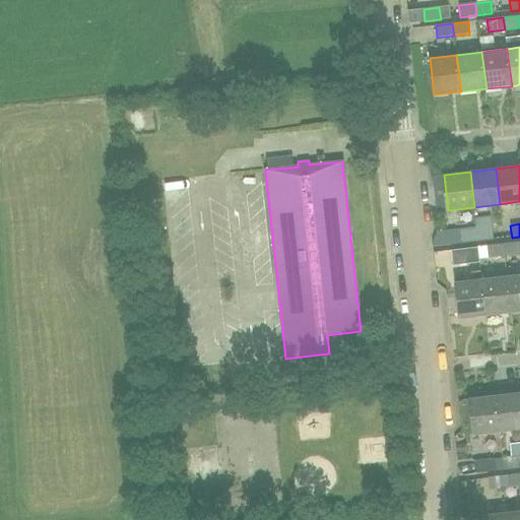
[(478,242),(494,240),(492,228),(476,230),(478,242)]
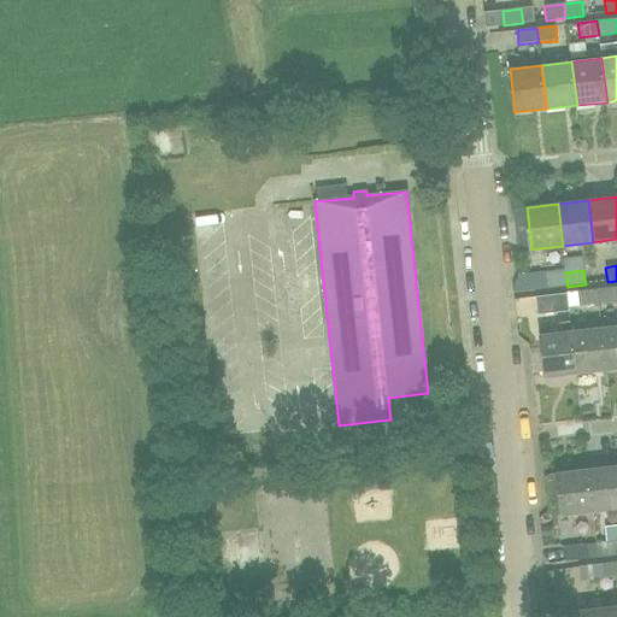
[(568,287),(565,272),(532,276),(533,291),(568,287)]
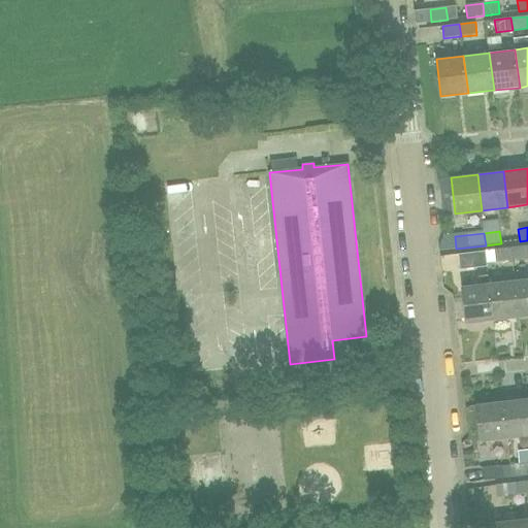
[(514,261),(527,258),(527,251),(527,245),(512,248),(514,261)]
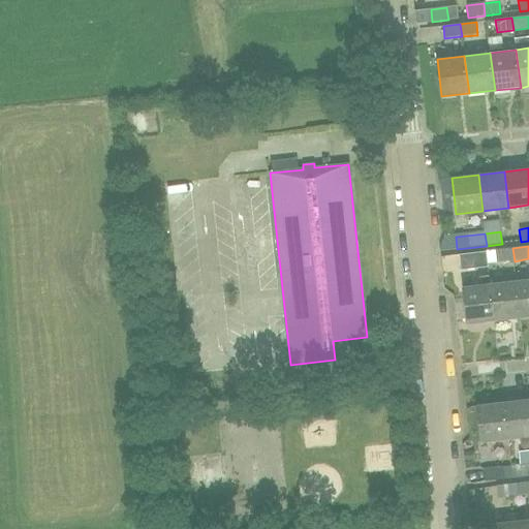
[(515,261),(512,248),(495,250),(497,263),(515,261)]
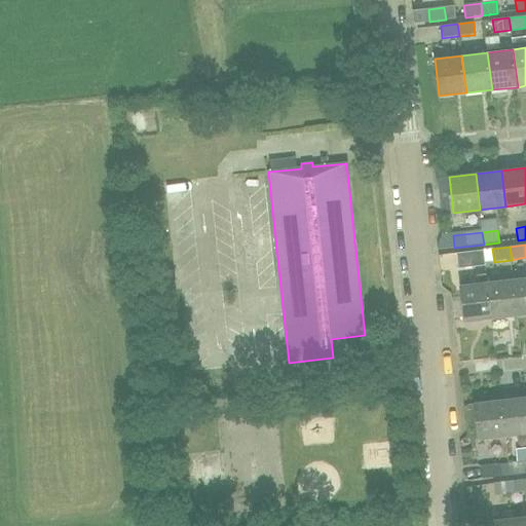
[(483,250),(456,253),(458,268),(485,265),(483,250)]
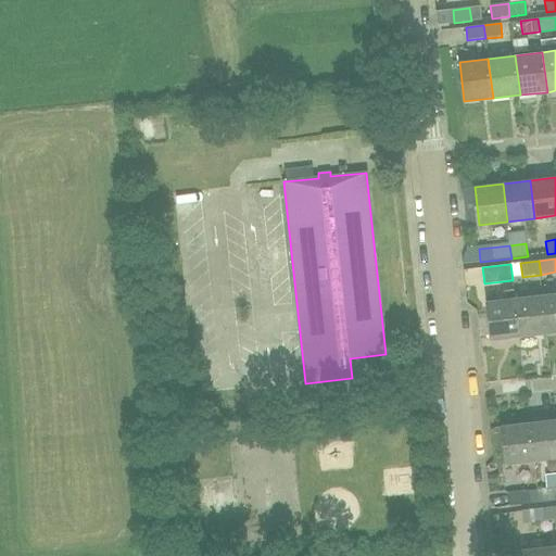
[(520,338),(516,299),(515,299),(514,290),(503,291),(504,300),(488,302),(492,341),(520,338)]
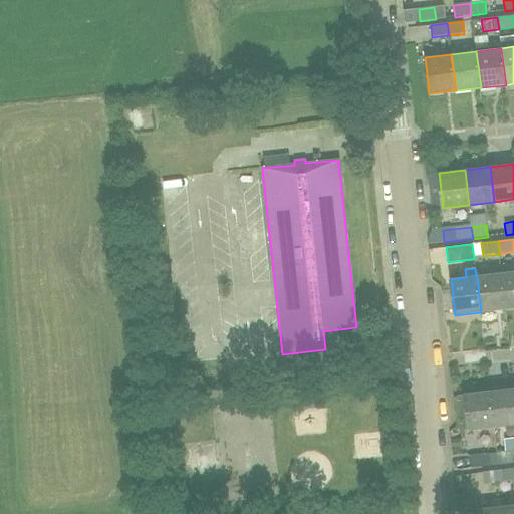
[(513,308),(513,271),(502,273),(506,309),(513,308)]
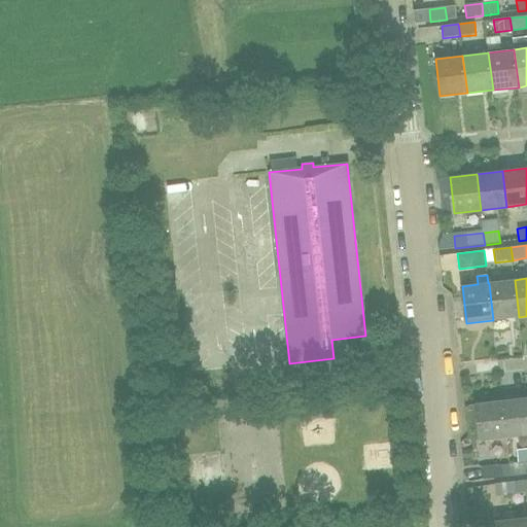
[(519,317),(515,280),(489,283),(493,320),(519,317)]
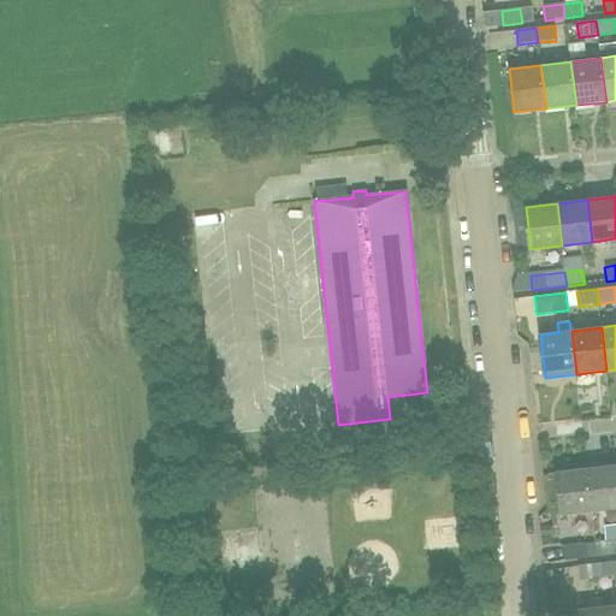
[(615,508),(615,465),(587,468),(592,510),(615,508)]
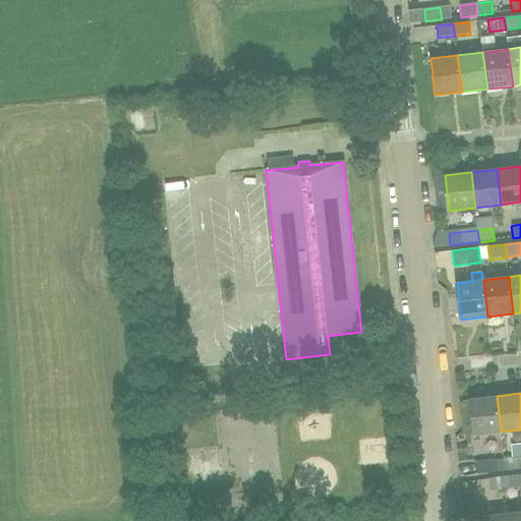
[(501,431),(497,396),(470,399),(474,435),(501,431)]
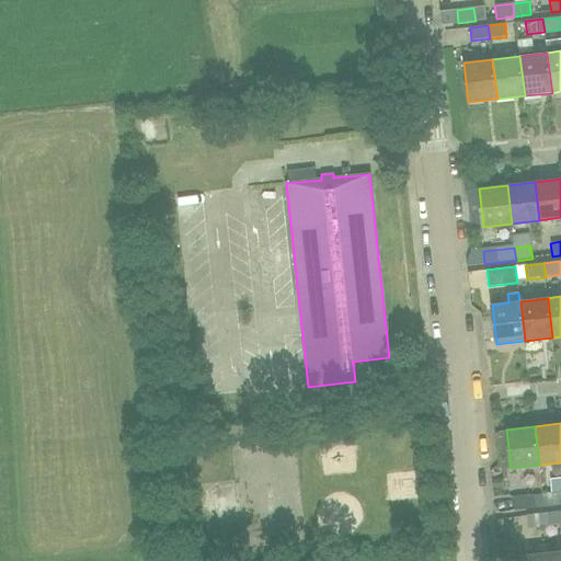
[(560,505),(560,491),(551,493),(552,507),(560,505)]
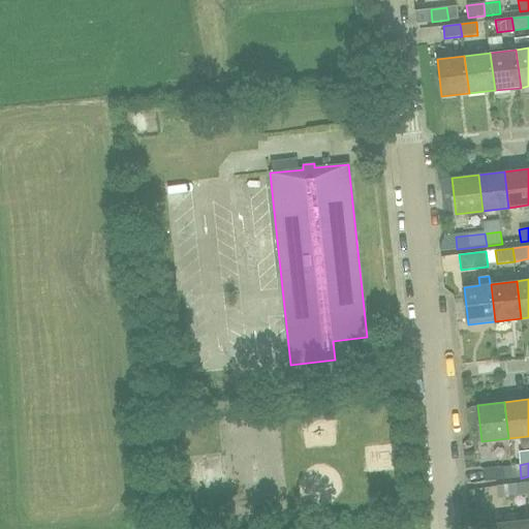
[(510,466),(485,469),(486,481),(511,478),(510,466)]
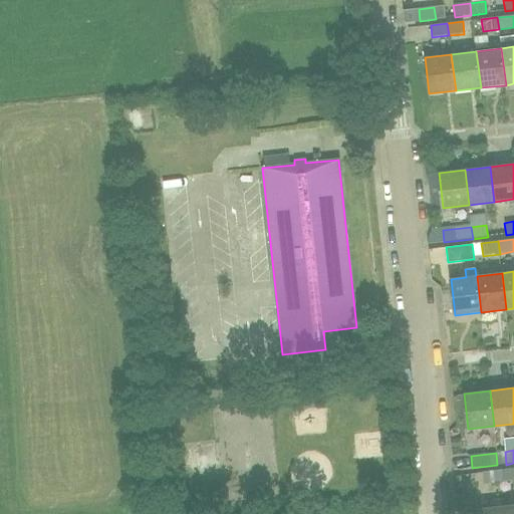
[(499,483),(513,480),(513,471),(513,469),(498,470),(499,483)]
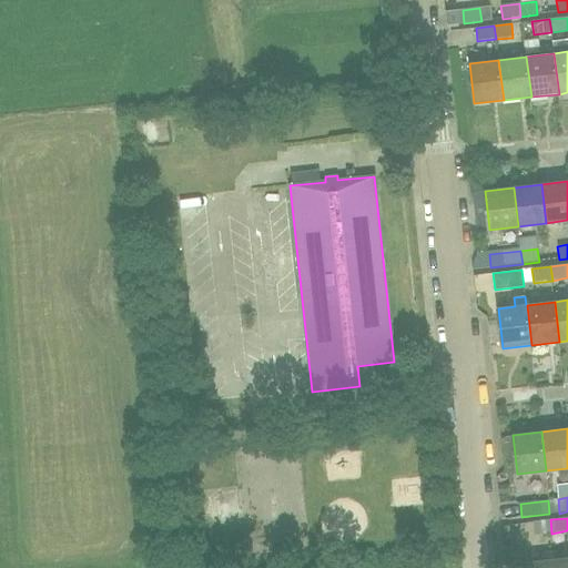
[(551,534),(550,519),(533,521),(534,536),(551,534)]
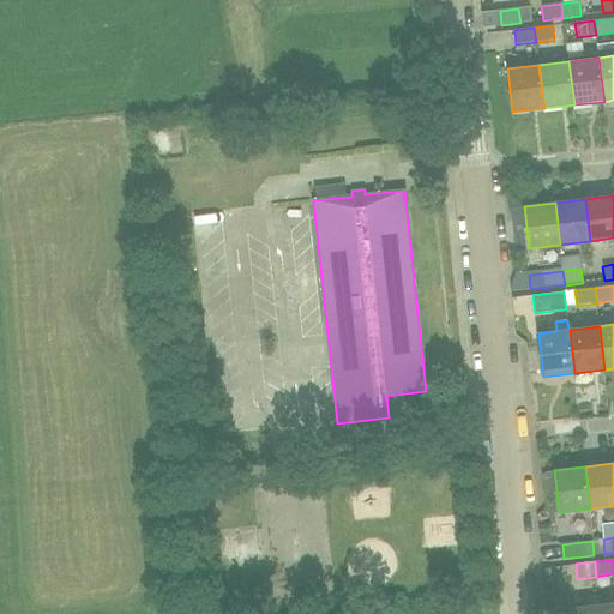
[(600,613),(600,606),(599,606),(597,596),(588,597),(589,607),(569,609),(569,613),(600,613)]
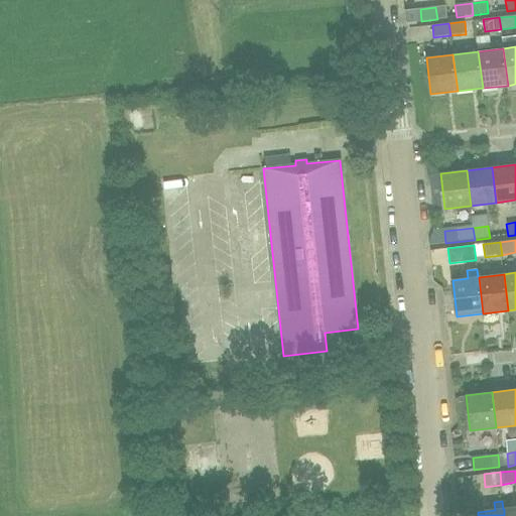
[(515,515),(515,507),(504,509),(504,515),(515,515)]
